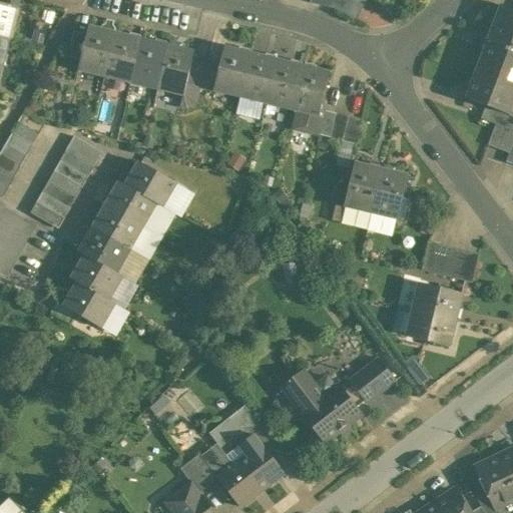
[(335,0),(311,0),(311,3),(333,8),(335,0)]
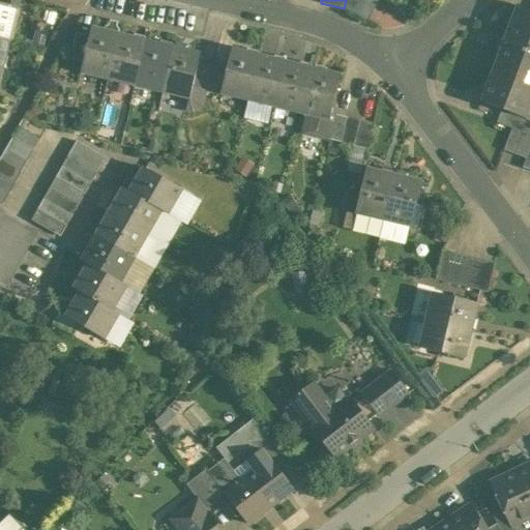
[(403,0),(400,6),(409,12),(416,0),(403,0)]
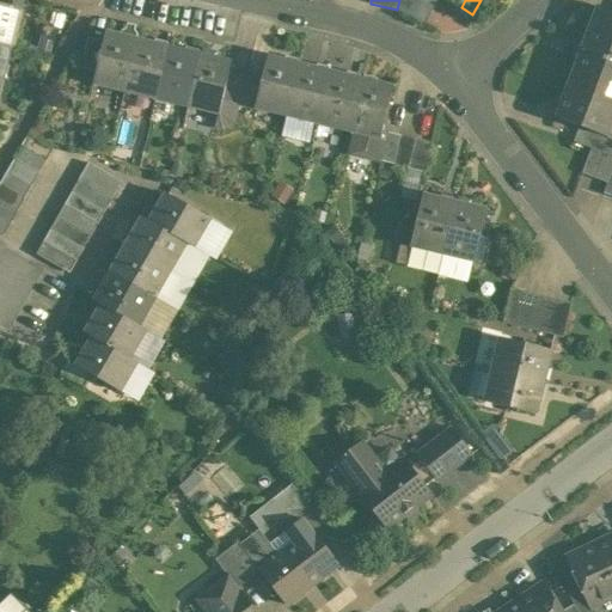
[(22,11),(0,5),(0,43),(11,47),(13,47),(22,11)]
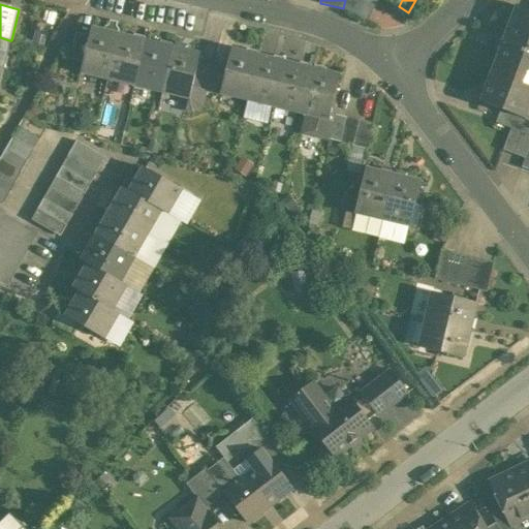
[(528,9),(517,5),(489,79),(528,93),(528,9)]
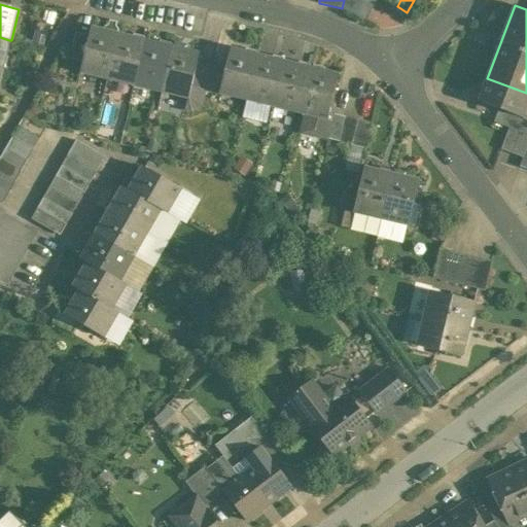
[(119,35),(92,28),(90,36),(83,62),(81,72),(109,79),(119,35)]
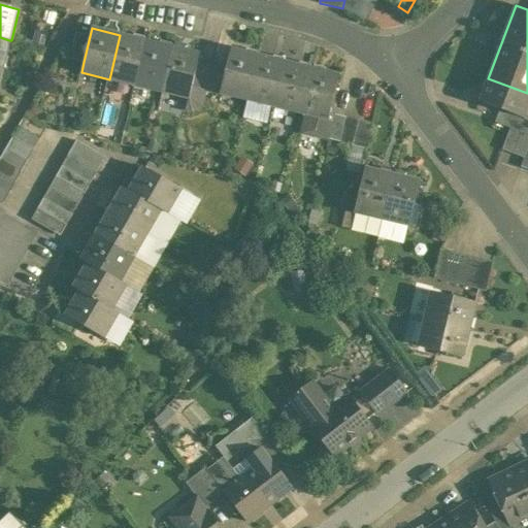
[(90,36),(76,33),(70,59),(84,62),(90,36)]
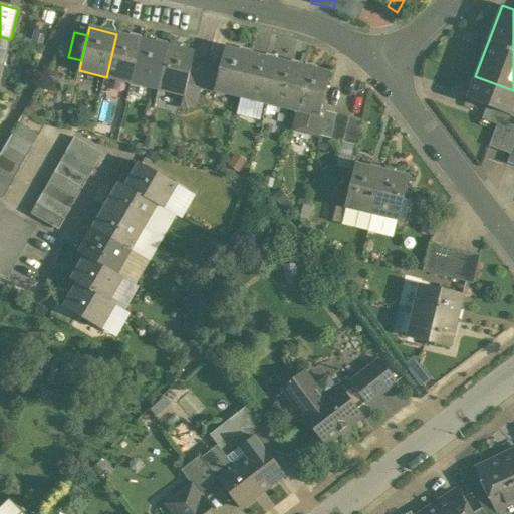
[(143,40),(116,34),(106,77),(132,83),(143,40)]
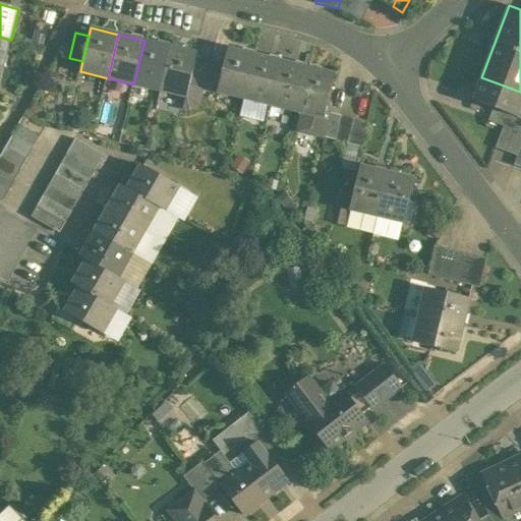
[(9,40),(0,37),(0,68),(2,69),(9,40)]
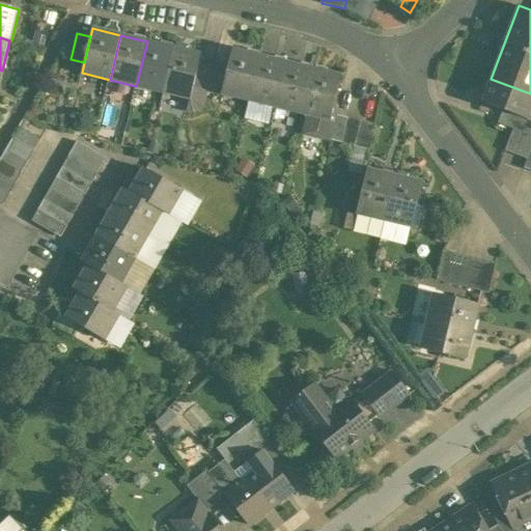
[(173,48),(147,42),(136,86),(163,92),(173,48)]
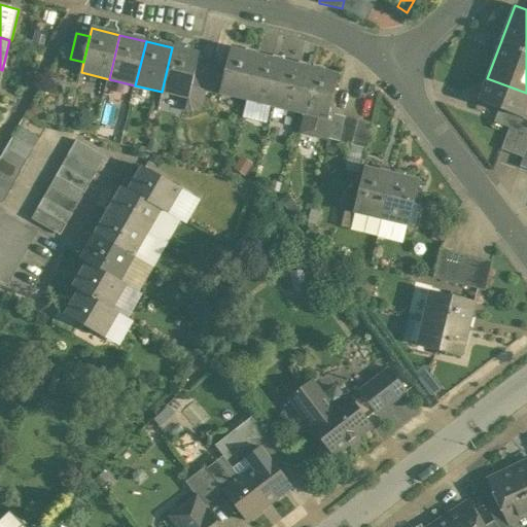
[(200,54),(172,47),(162,92),(189,98),(198,62),(200,54)]
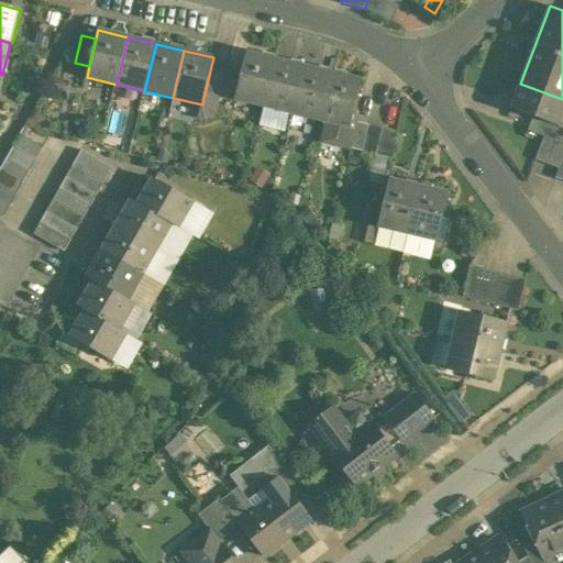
[(276,59),(246,53),(242,74),(235,100),(238,101),(264,108),(276,59)]
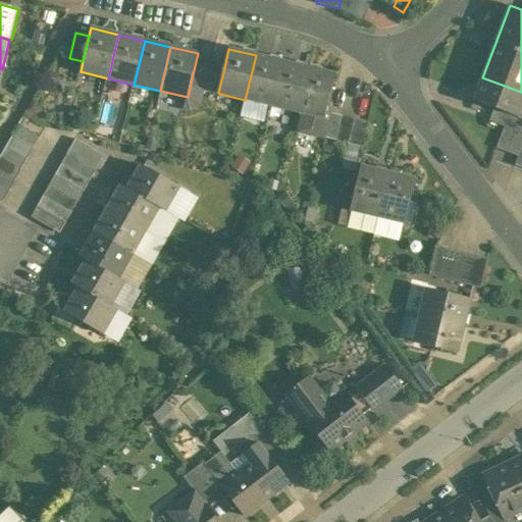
[(282,61),(256,55),(245,100),(271,106),(282,61)]
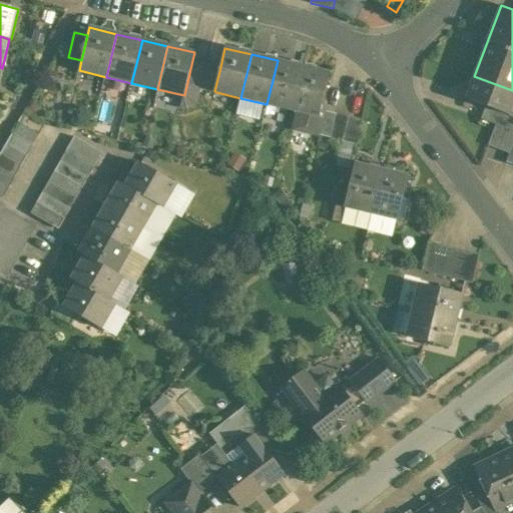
[(206,64),(192,60),(186,86),(200,89),(206,64)]
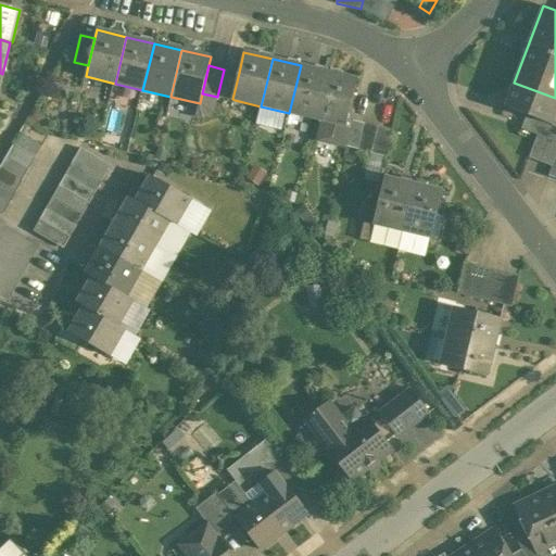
[(328,72),(301,65),(289,113),(317,118),(328,72)]
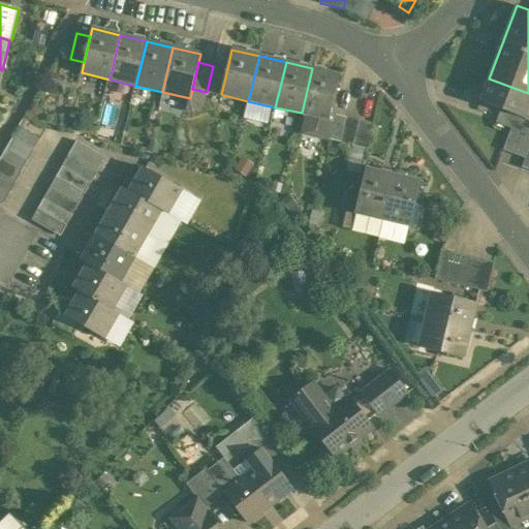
[(227,69),(213,66),(207,92),(208,92),(223,96),(223,95),(221,94),(227,69)]
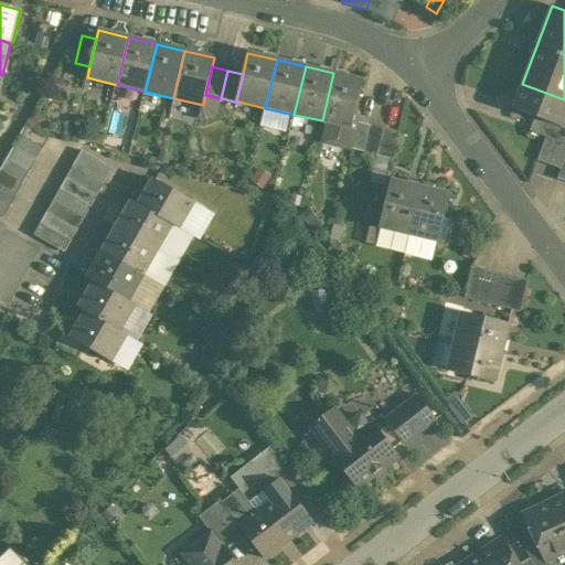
[(363,81),(333,73),(322,120),(328,121),(324,135),(329,136),(329,142),(344,146),(348,140),(353,141),(358,121),(353,120),(363,81)]
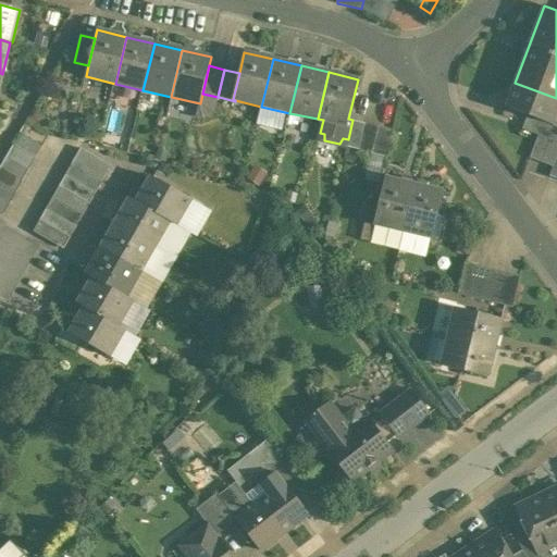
[(556,119),(556,98),(515,83),(506,107),(528,115),(555,125),(555,124),(556,119)]
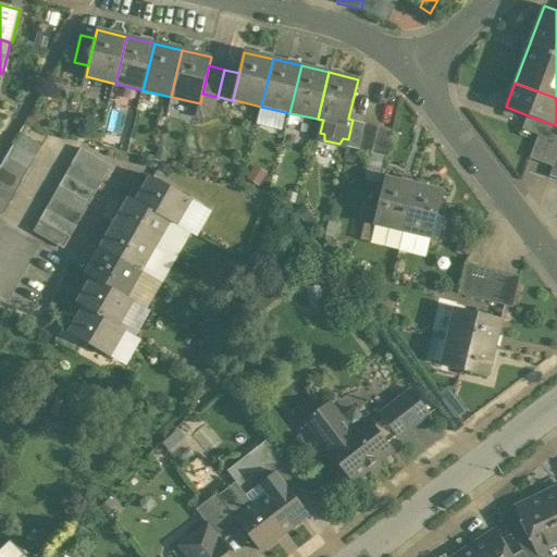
[(218,97),(202,94),(200,103),(196,118),(203,120),(208,119),(214,113),(219,97),(218,97)]
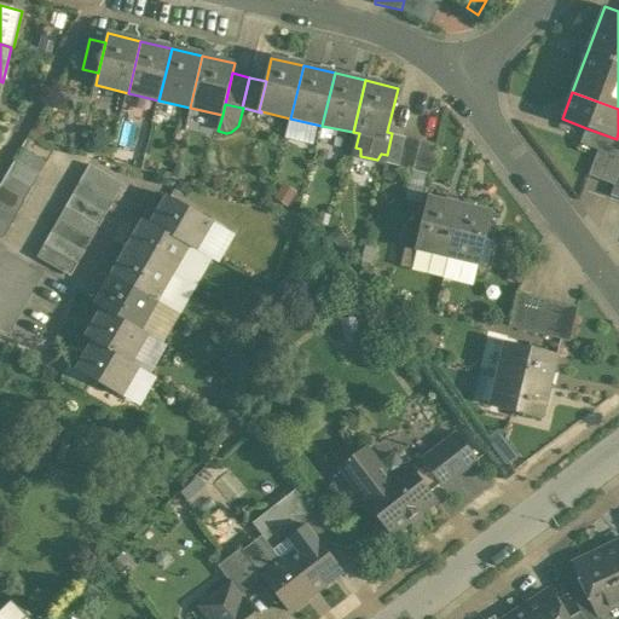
[(617,139),(586,128),(580,144),(599,150),(618,157),(618,138),(617,138),(617,139)]
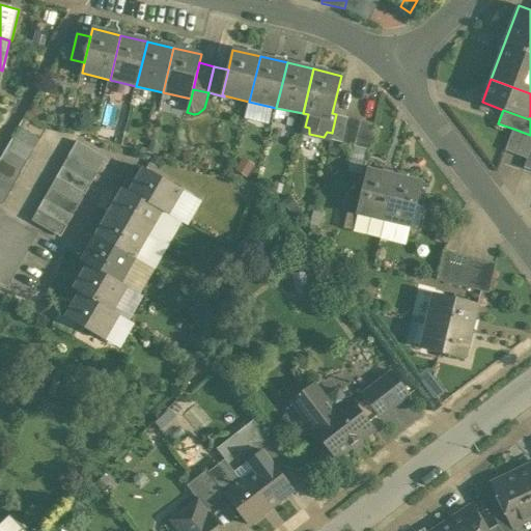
[(348,117),(336,114),(332,133),(330,140),(342,143),(348,117)]
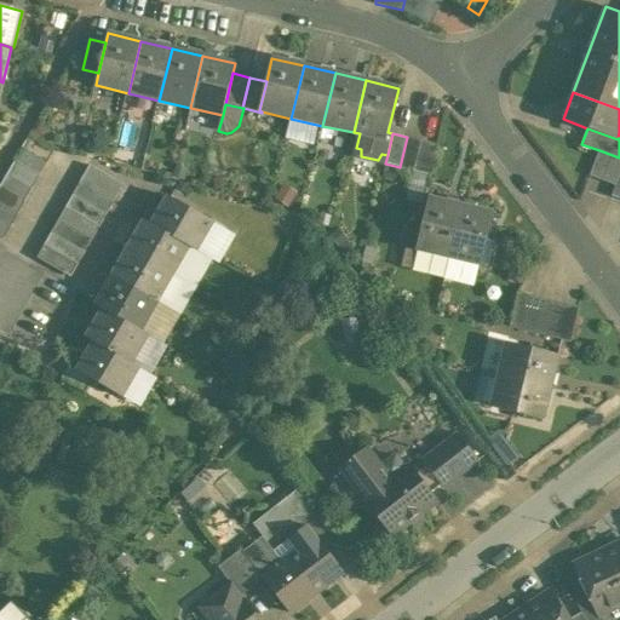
[(55,150),(29,136),(22,149),(47,164),(55,150)]
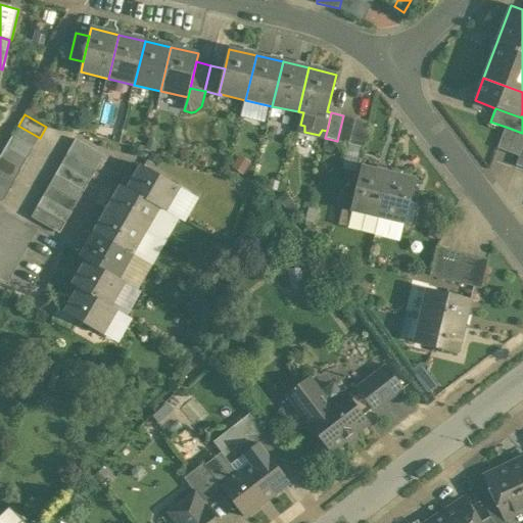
[(355,119),(343,115),(337,141),(349,143),(355,119)]
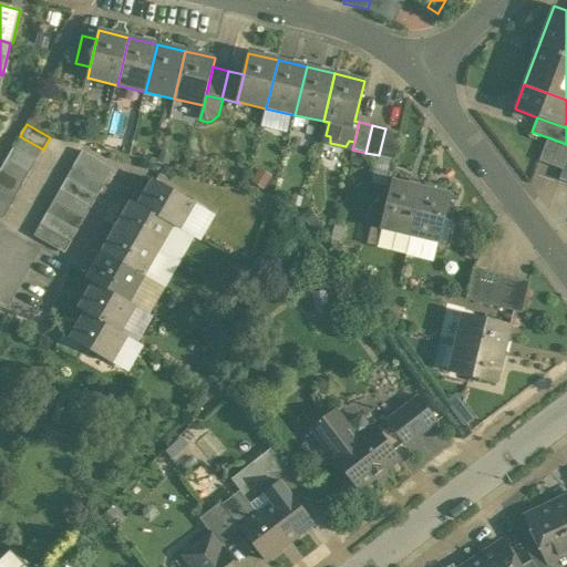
[(401,132),(385,129),(379,155),(394,160),(401,132)]
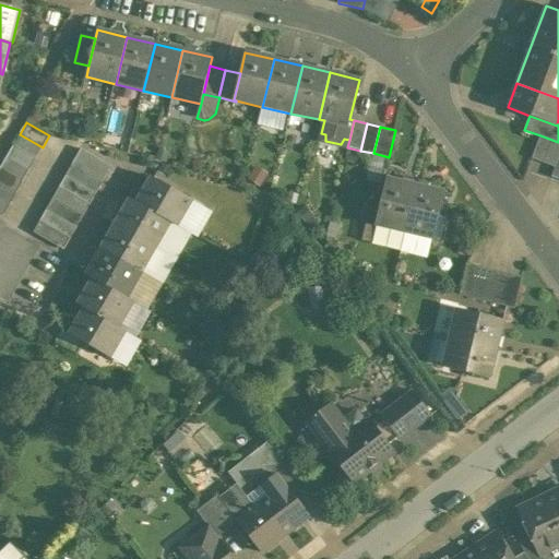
[(43,147),(20,134),(13,145),(36,158),(43,147)]
